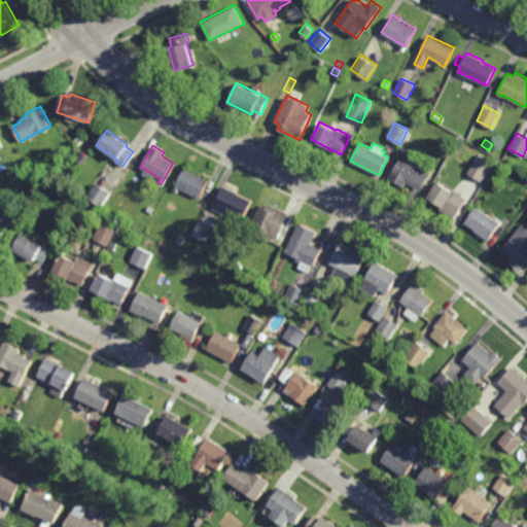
[(407,155),(399,152),(405,145),(411,149),(407,155)]
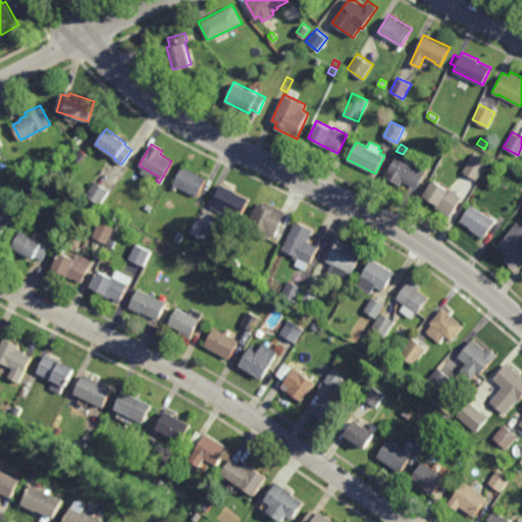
[(79,161),(73,157),(80,150),(85,154),(79,161)]
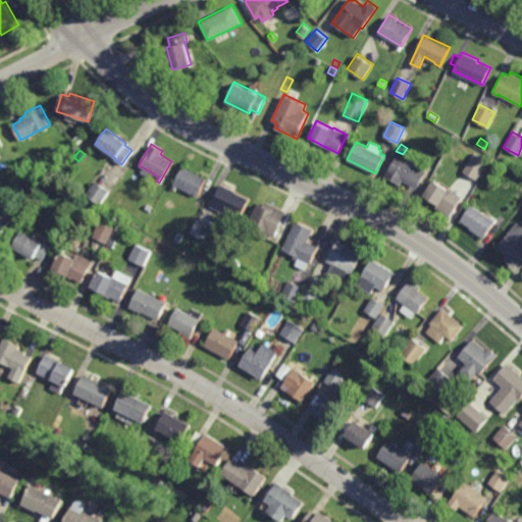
[(476,179),(462,171),(474,152),(488,161),(476,179)]
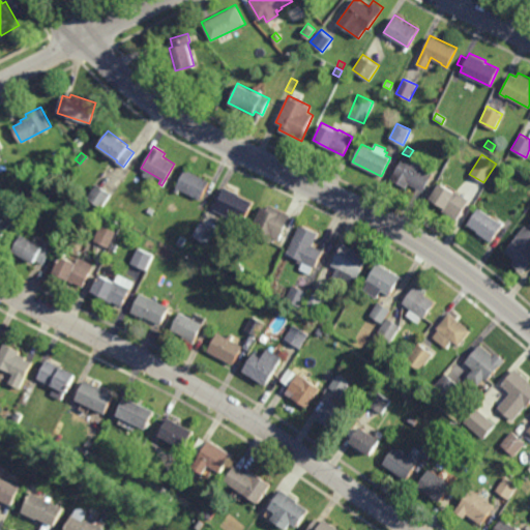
[(429,164),(425,169),(433,173),(422,192),(409,183),(406,187),(390,178),(404,156),(412,162),(415,156),(429,164)]
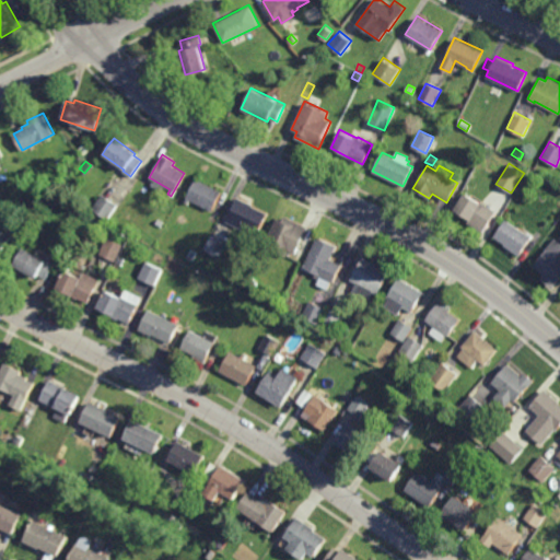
[(212,210),(189,199),(187,203),(184,201),(190,187),(196,178),(221,191),(212,210)]
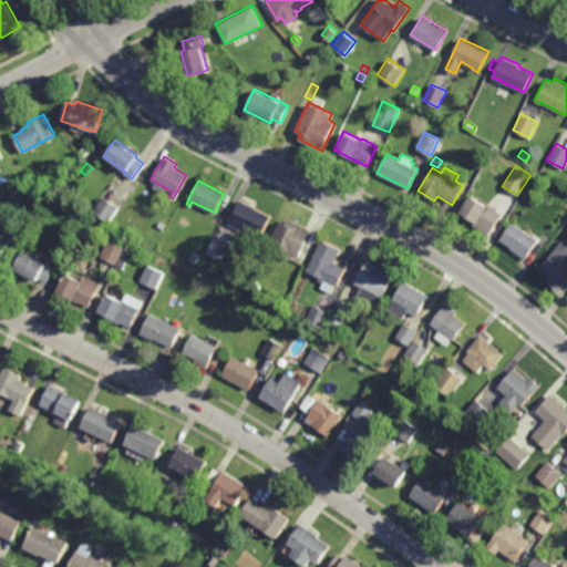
[(485,205),(486,204),(502,214),(490,234),(474,223),(459,213),(470,195),(485,205)]
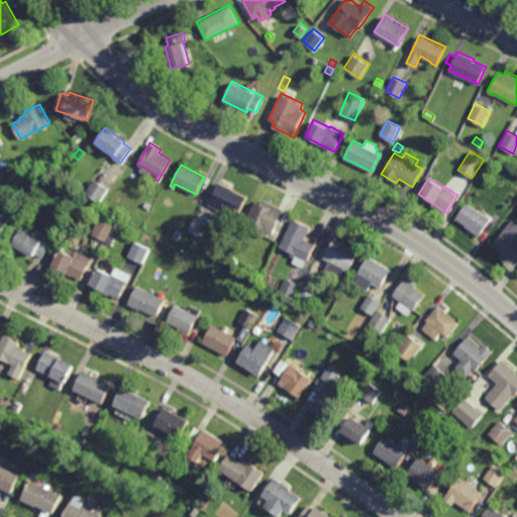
[(99,202),(84,192),(94,179),(108,189),(99,202)]
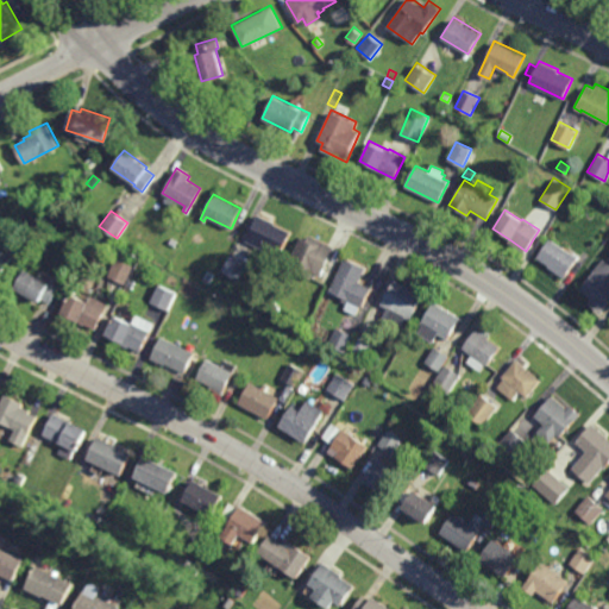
[(278,255),(263,246),(263,249),(245,240),(257,214),(274,223),(274,224),(290,232),(278,255)]
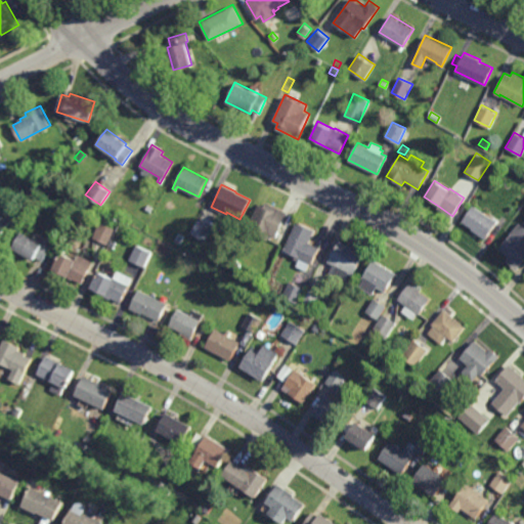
[(288,212),(276,237),(270,234),(268,239),(247,229),(259,204),(264,206),(266,203),(288,212)]
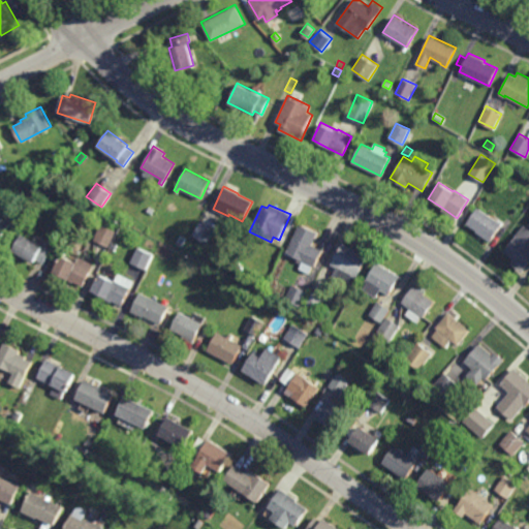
[(490,242),(476,231),(476,230),(466,223),(477,207),(502,224),(490,242)]
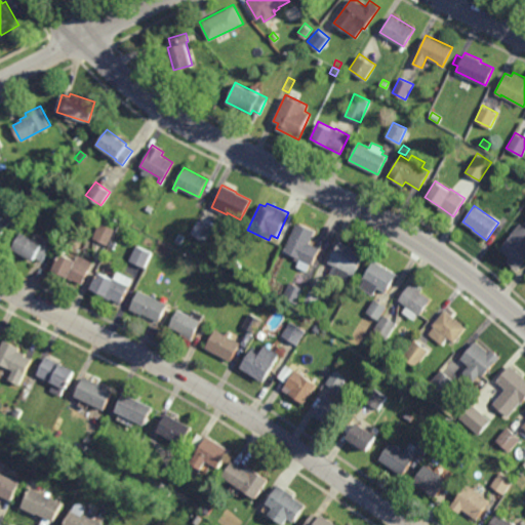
[(0,214),(3,217),(4,215),(11,220),(0,236),(0,214)]
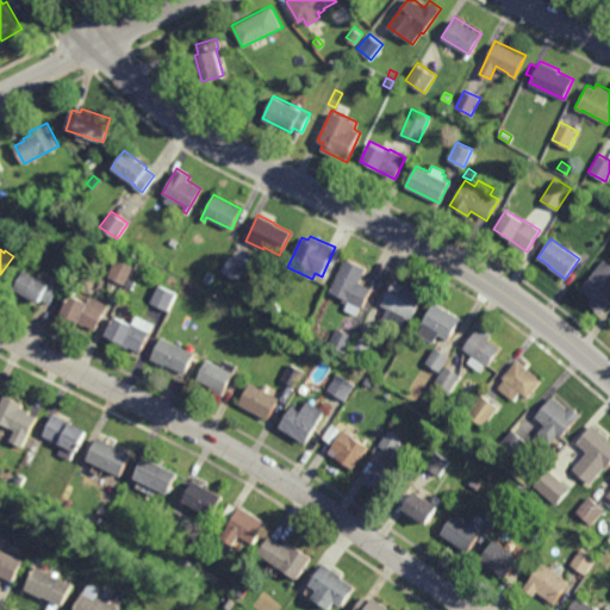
[(237,280),(222,272),(230,254),(247,262),(237,280)]
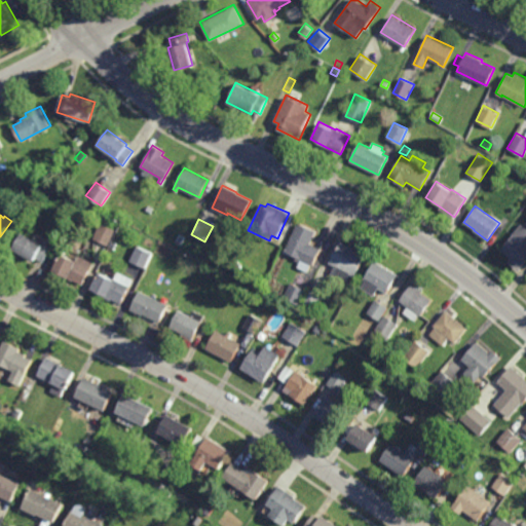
[(107,245),(94,238),(101,223),(114,229),(107,245)]
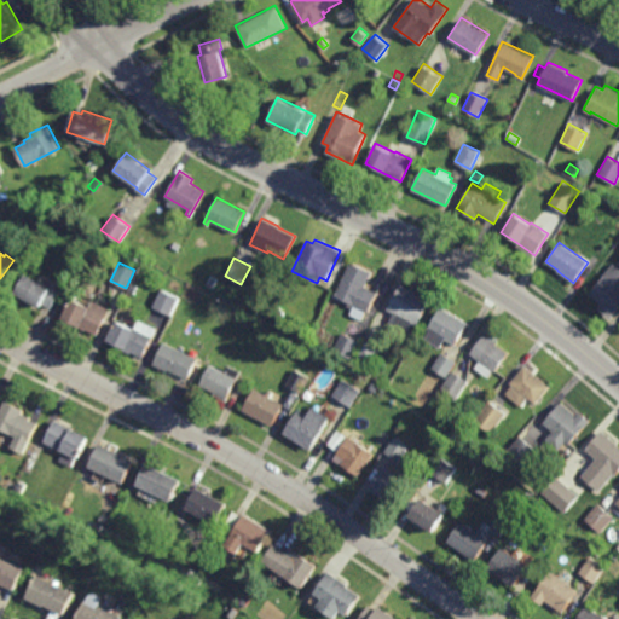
[(368,312),(365,311),(362,319),(351,314),(353,307),(348,305),(350,302),(335,295),(351,262),(371,272),(364,287),(377,293),(368,312)]
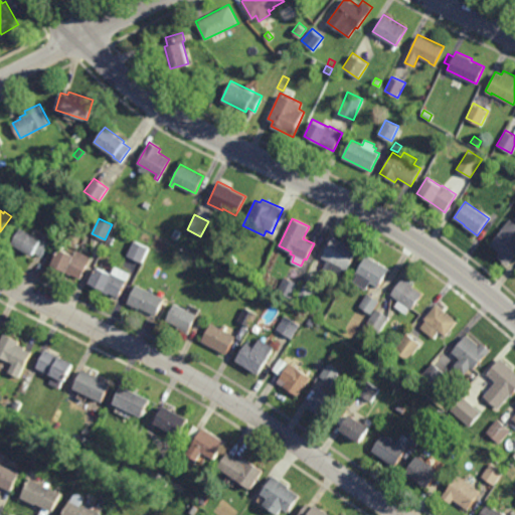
[(514,254),(507,265),(497,256),(501,252),(490,243),(510,219),(514,223),(514,254)]
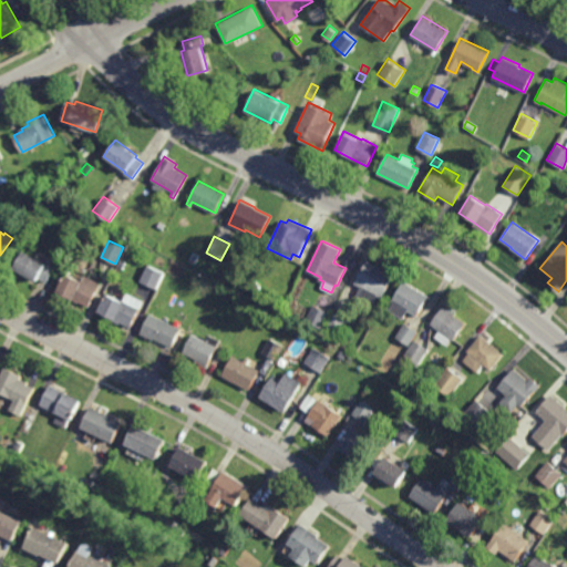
[(47,263),(48,260),(57,265),(47,282),(40,279),(39,281),(16,269),(26,251),(47,263)]
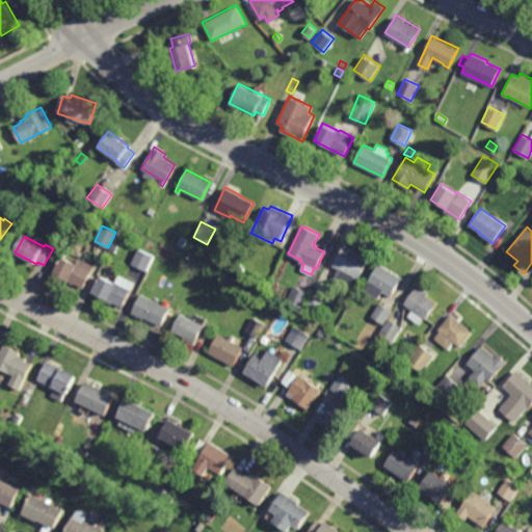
[(358,280),(354,276),(349,285),(334,276),(338,268),(333,266),(344,245),(356,250),(355,253),(369,260),(358,280)]
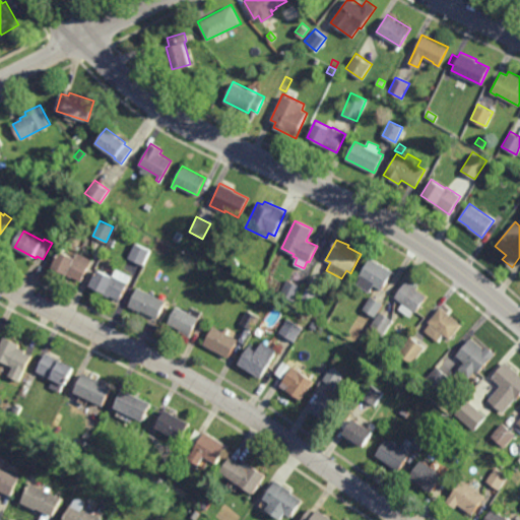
[(144,264),(129,257),(136,243),(150,250),(144,264)]
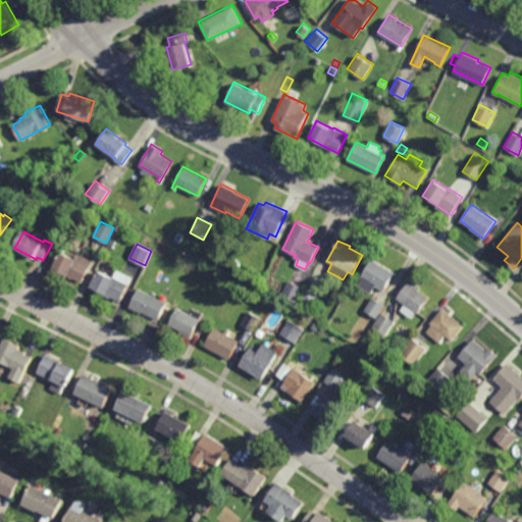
[(224,256),(218,253),(220,248),(226,251),(224,256)]
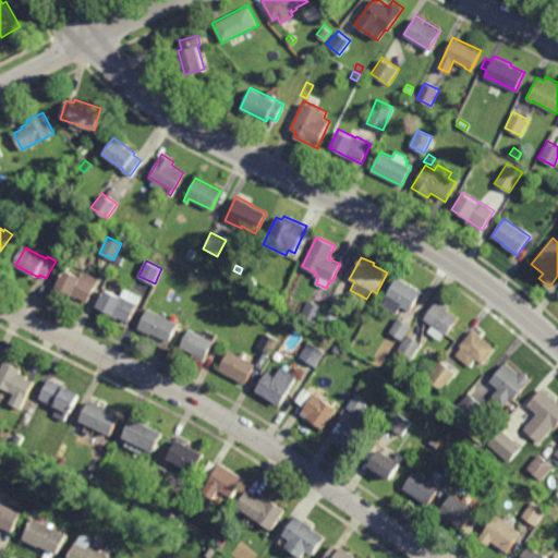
[(81,277),(83,271),(93,276),(91,279),(97,282),(87,302),(77,296),(76,298),(71,295),(72,294),(58,288),(65,269),(81,277)]
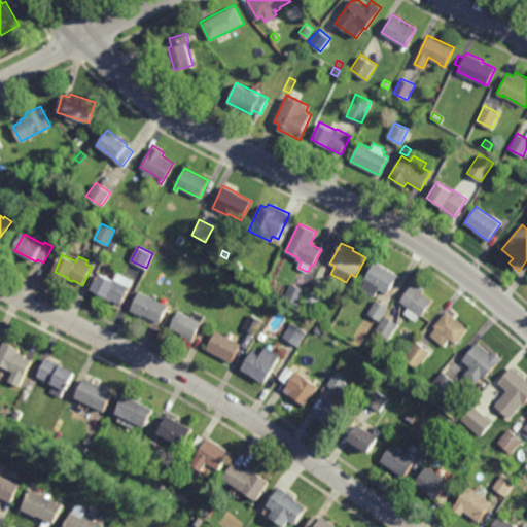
[(237,271),(233,262),(238,259),(242,268),(237,271)]
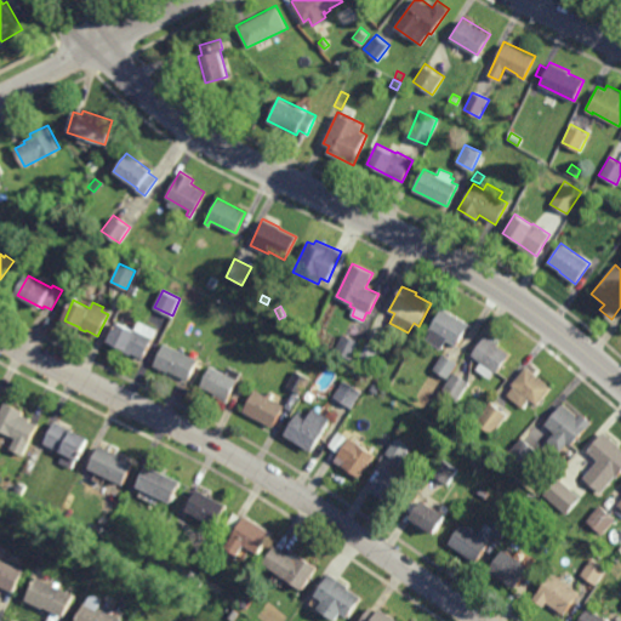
[(457,346),(449,340),(443,349),(427,340),(445,308),(471,324),(457,346)]
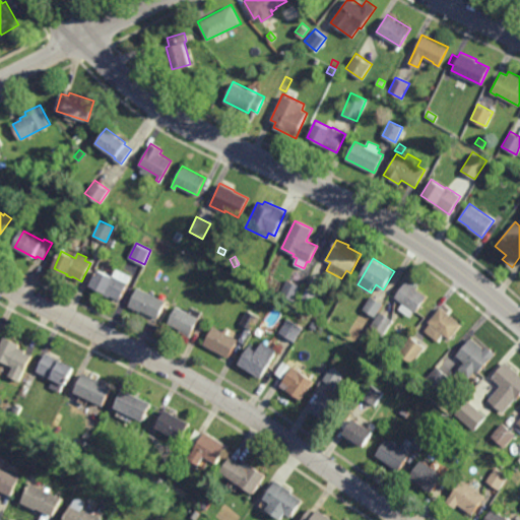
[(120,301),(110,296),(109,297),(106,295),(106,294),(89,286),(98,270),(112,277),(117,268),(132,275),(120,301)]
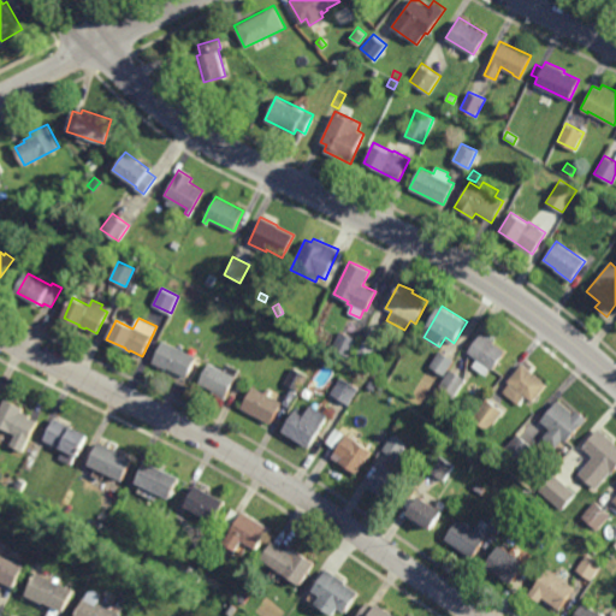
[(350,356),(332,348),(342,330),(359,338),(350,356)]
